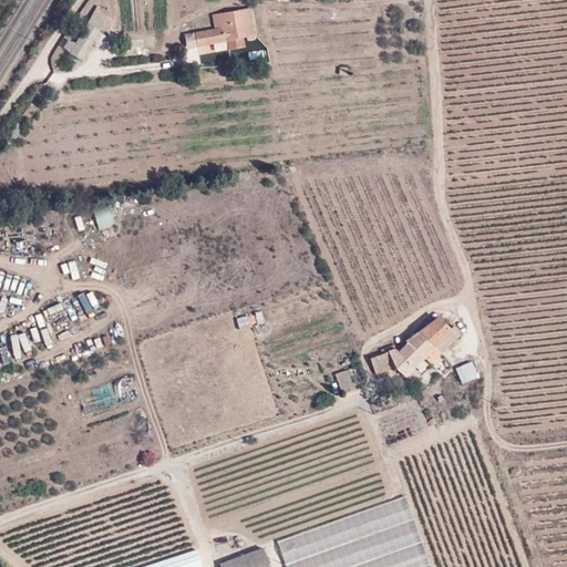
[(245,47),(244,37),(256,34),(251,8),(214,14),(215,29),(184,34),(185,47),(227,40),(229,49),(245,47)]
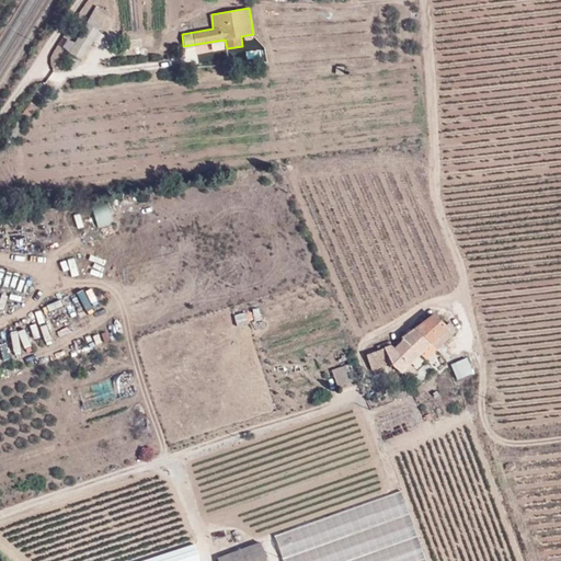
[(81,57),(95,30),(84,24),(71,50),(81,57)]
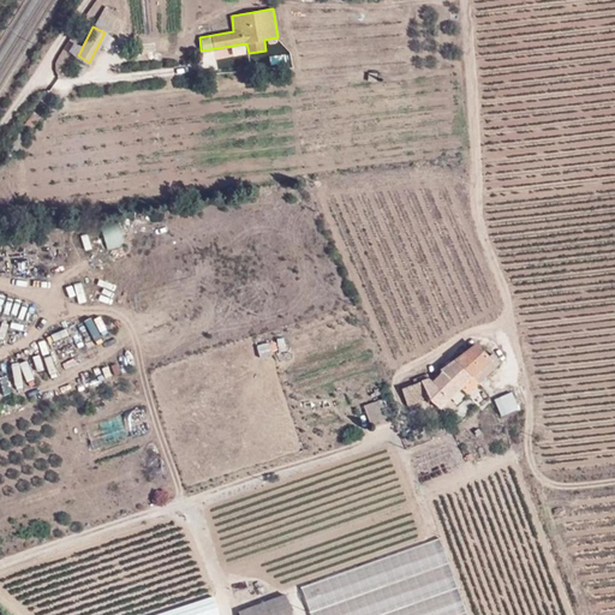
[(119,224),(102,226),(106,248),(123,244),(119,224)]
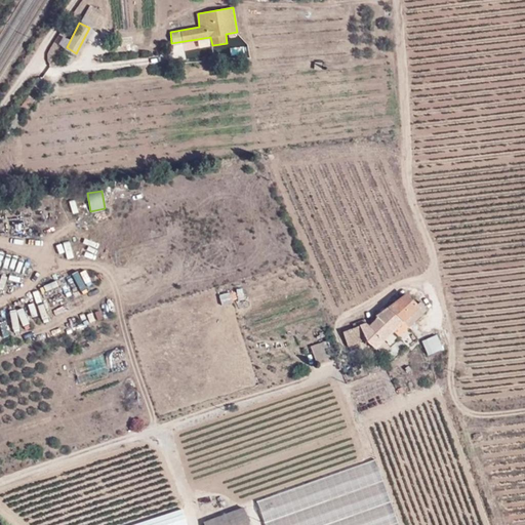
[(417,304),(406,294),(388,307),(403,321),(418,306),(417,304)]
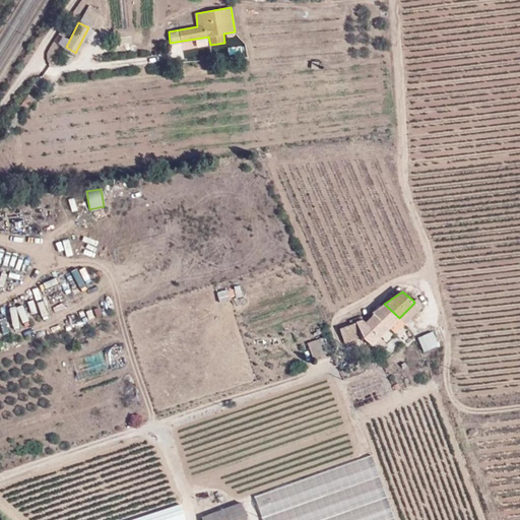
[(415,299),(413,301),(414,303),(419,308),(423,305),(415,299)]
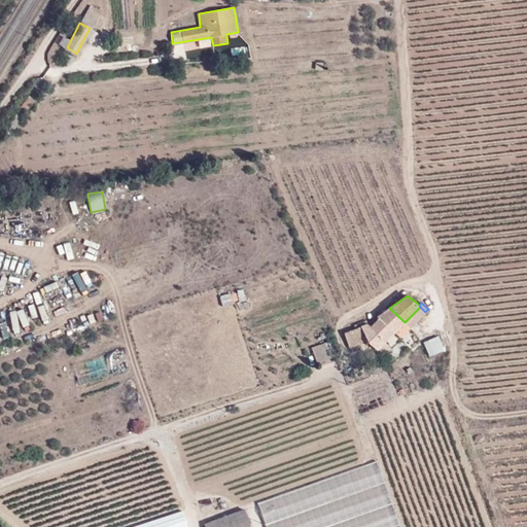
[(409,329),(425,312),(420,307),(405,322),(409,329)]
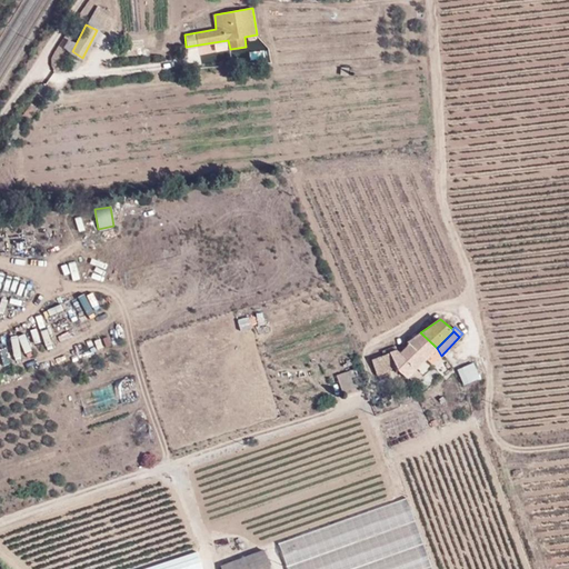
[(427,358),(437,348),(420,332),(409,340),(418,349),(427,358)]
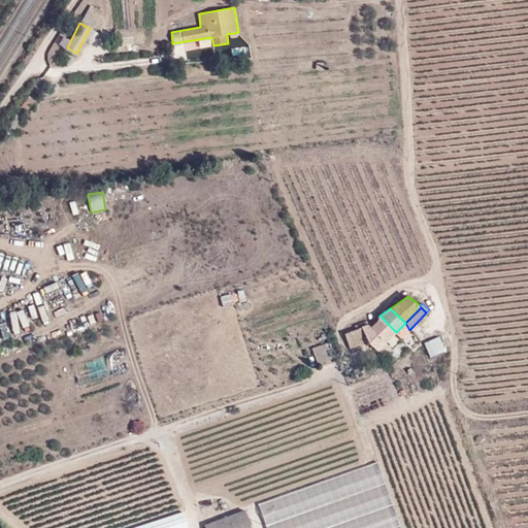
[(377,334),(388,324),(380,316),(377,318),(378,321),(370,327),(377,334)]
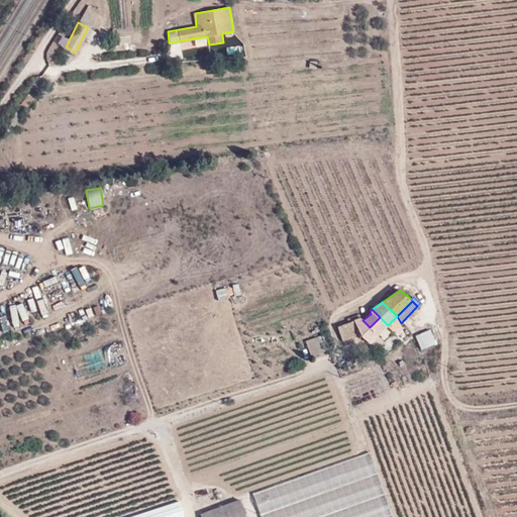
[(393,331),(401,323),(397,316),(388,325),(393,331)]
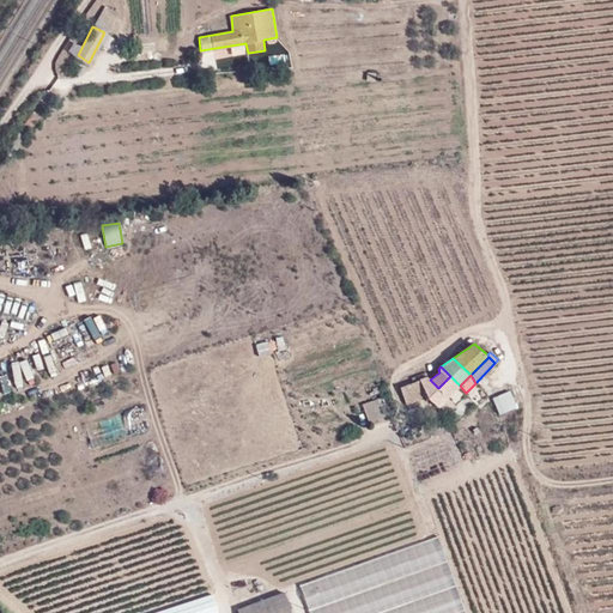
[(448,398),(460,386),(450,376),(438,388),(448,398)]
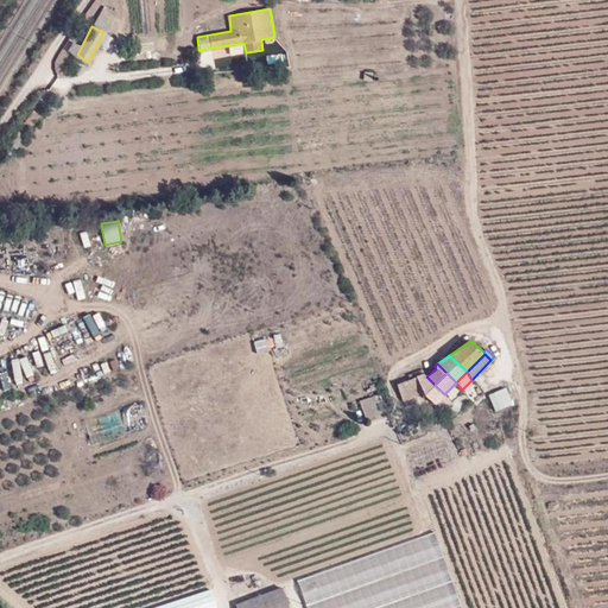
[(425,393),(435,385),(426,377),(424,374),(416,378),(423,392),(424,391),(425,393)]
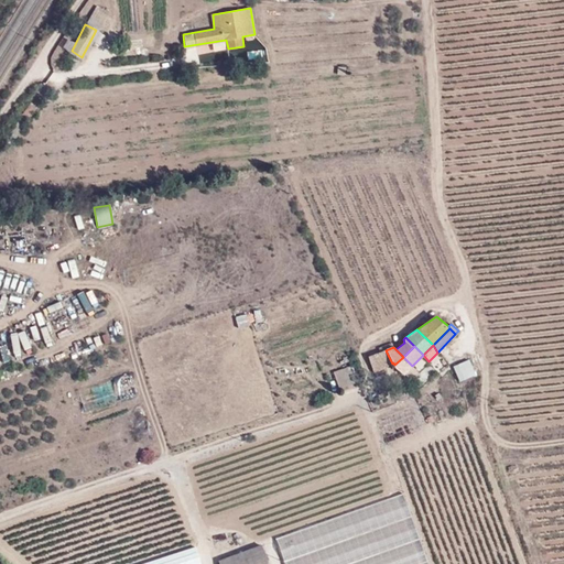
[(373,371),(391,364),(392,364),(386,350),(368,358),(373,371)]
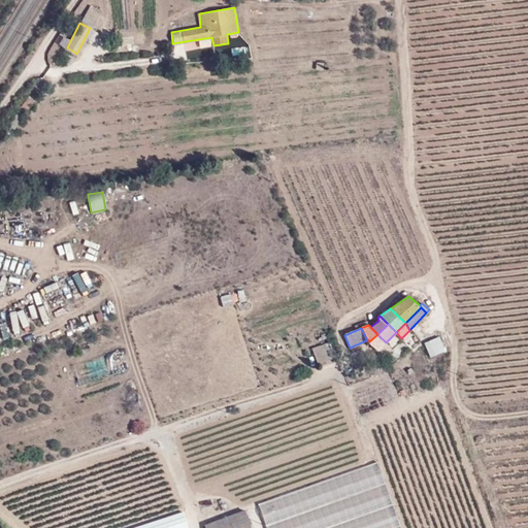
[(369,341),(377,351),(386,342),(377,334),(369,341)]
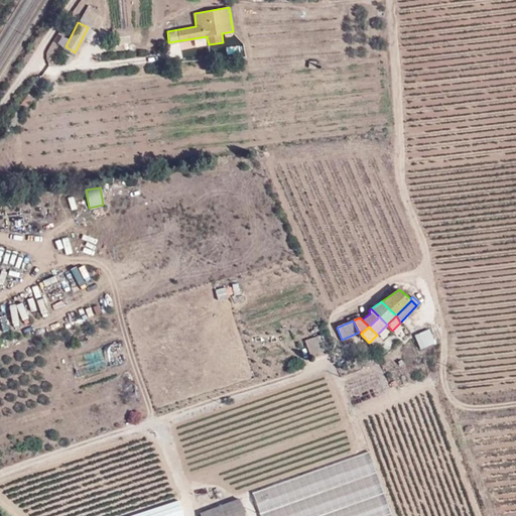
[(420,349),(435,343),(429,329),(414,336),(420,349)]
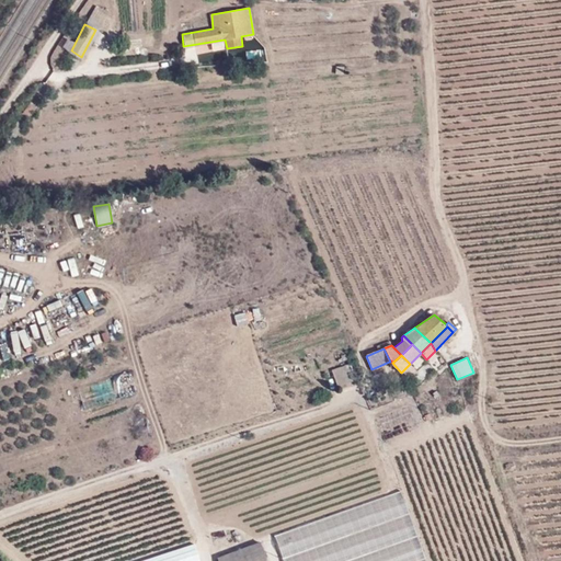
[(331,388),(358,378),(353,364),(325,373),(331,388)]
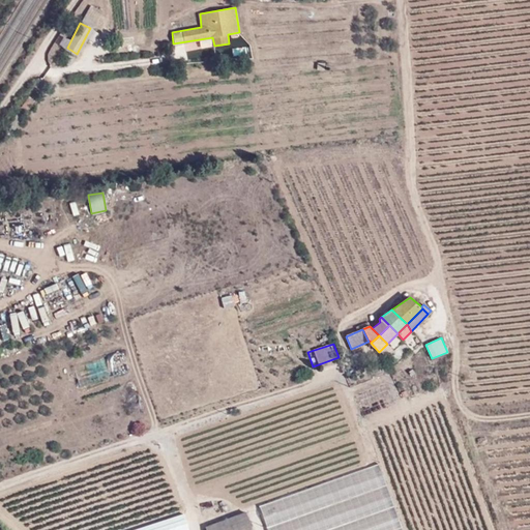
[(110,374),(127,372),(124,351),(107,354),(110,374)]
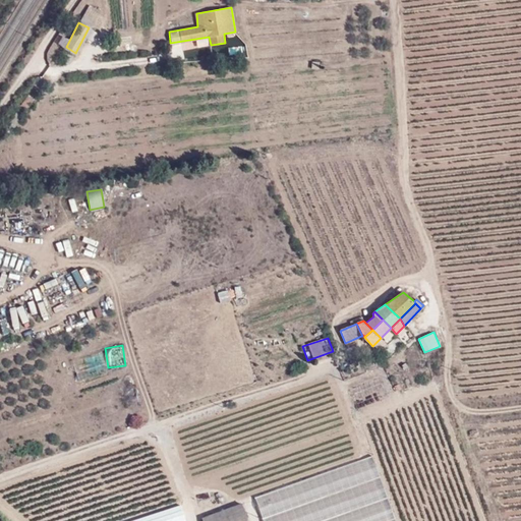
[(78,377),(108,367),(104,352),(73,361),(78,377)]
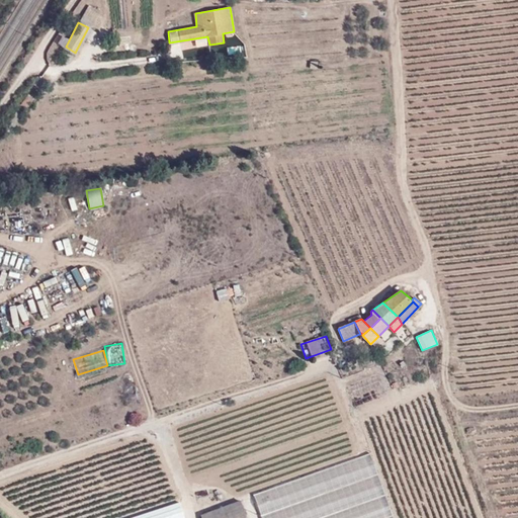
[(369,453),(254,495),(261,514),(377,473),(369,453)]
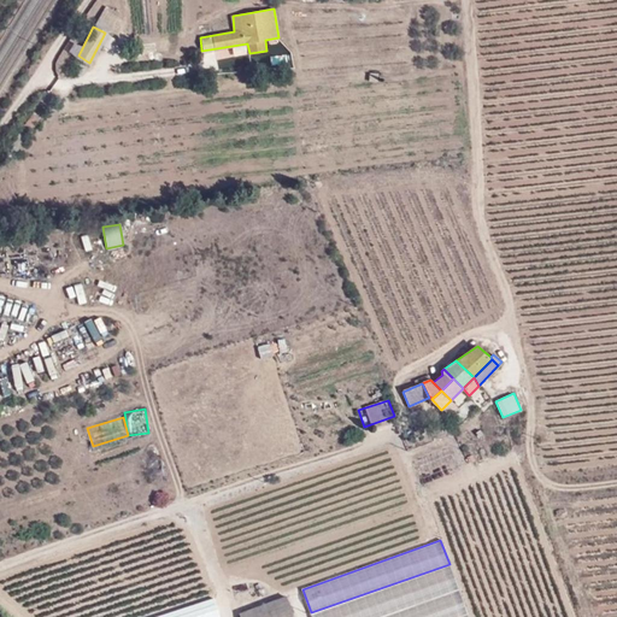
[(311,612),(312,616),(380,616),(459,589),(450,564),(311,612)]
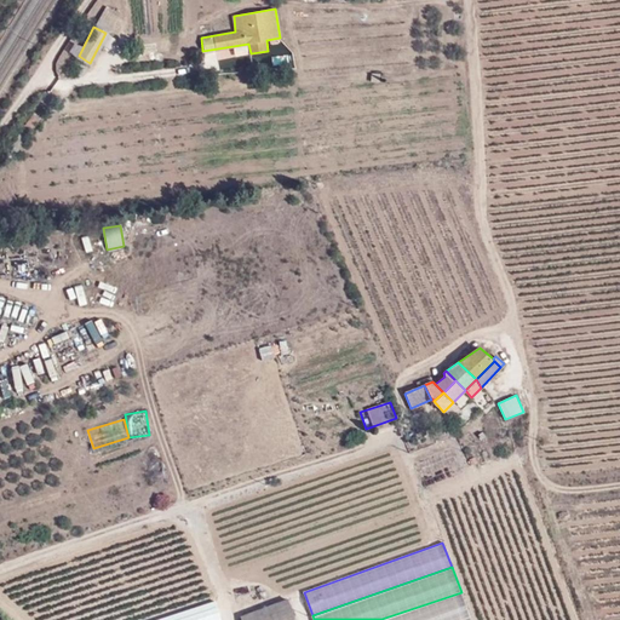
[(382,619),(460,619),(470,616),(461,592),(382,619)]
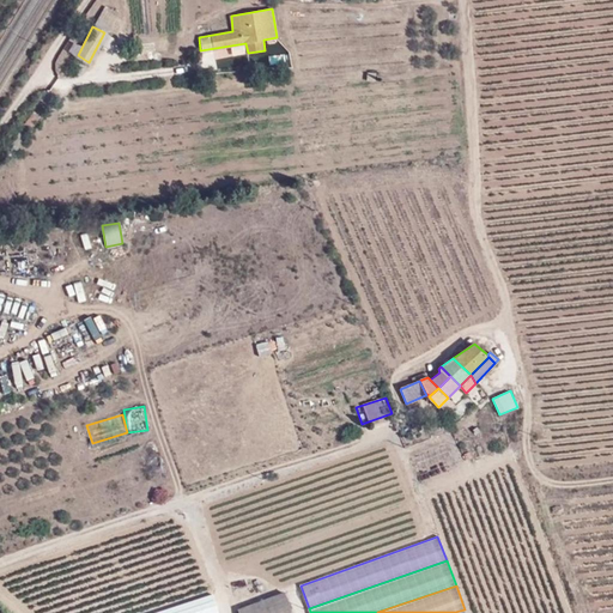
[(291,612),(284,594),(240,610),(241,612),(291,612)]
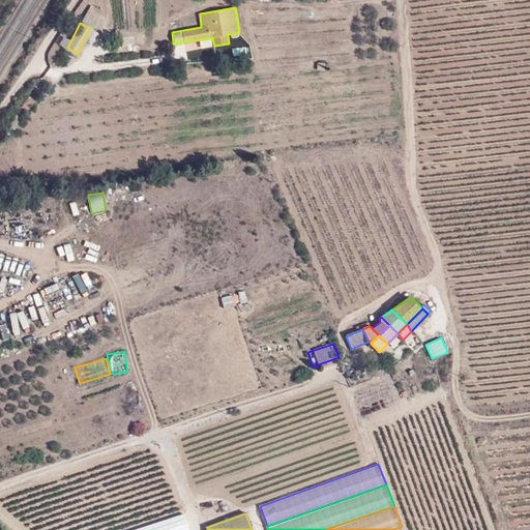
[(188,529),(184,514),(135,529),(188,529)]
